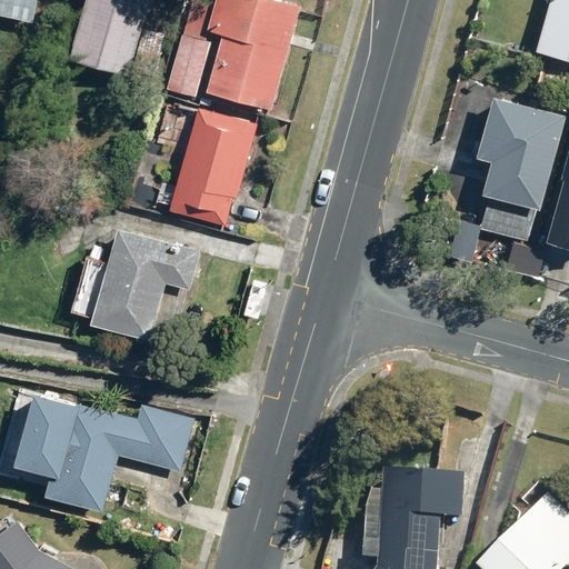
[(0,0),(0,18),(35,26),(39,0),(0,0)]
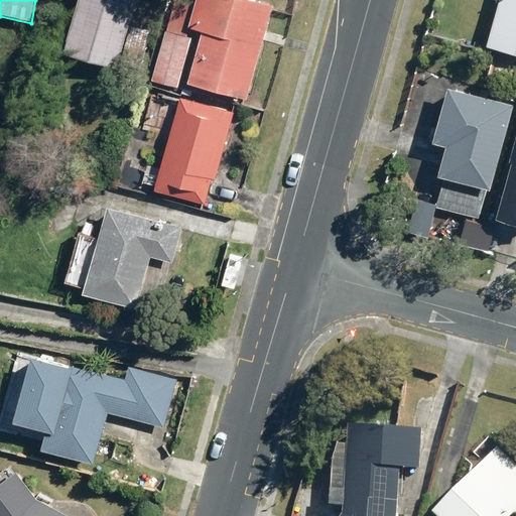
[(118,72),(136,0),(76,0),(60,56),(118,72)]
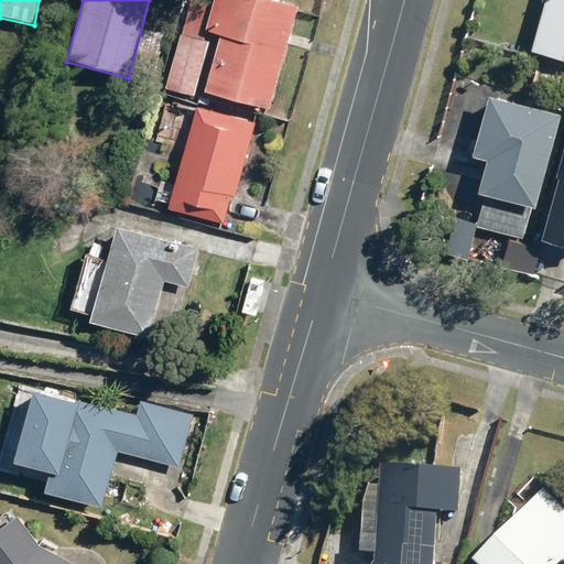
[(272,0),(187,0),(165,90),(195,98),(210,35),(219,38),(205,96),(271,112),(297,7),(272,0)]
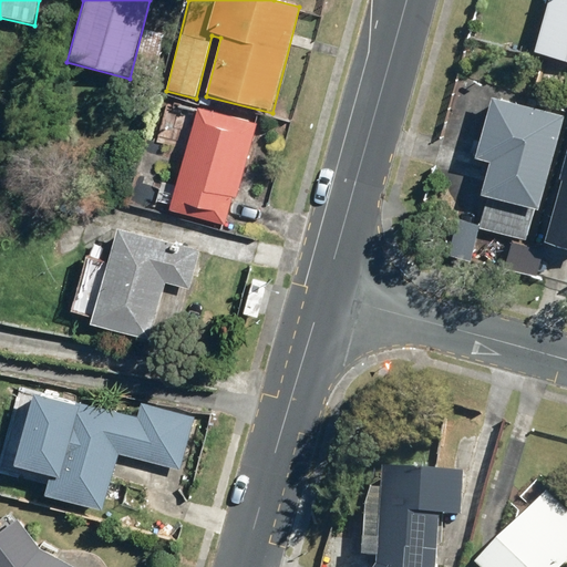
[(566,0),(547,0),(534,52),(566,61),(566,0)]
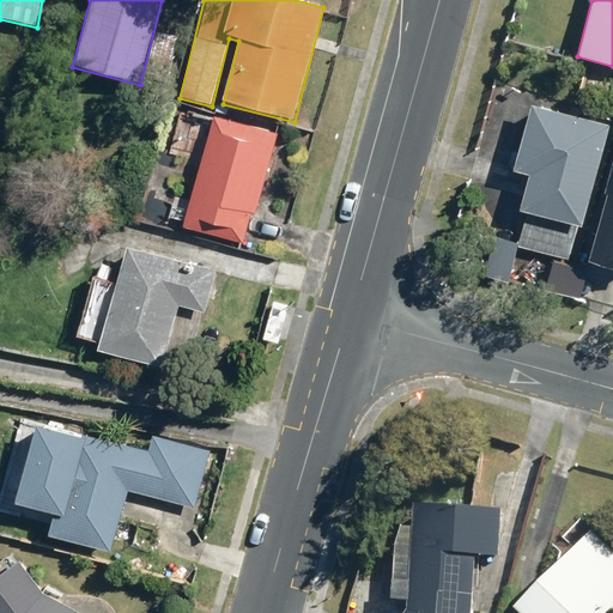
[(569,259),(608,123),(532,101),(513,170),(526,174),(516,208),(527,212),(517,244),(569,259)]
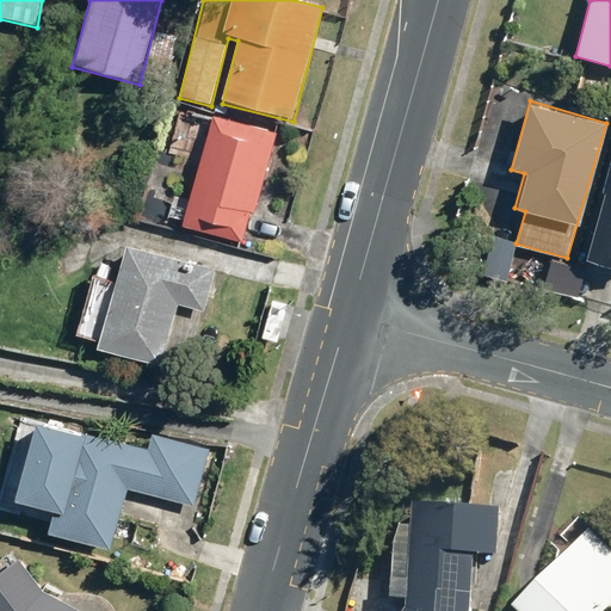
[(213,116),(183,227),(247,245),(277,134),(213,116)]
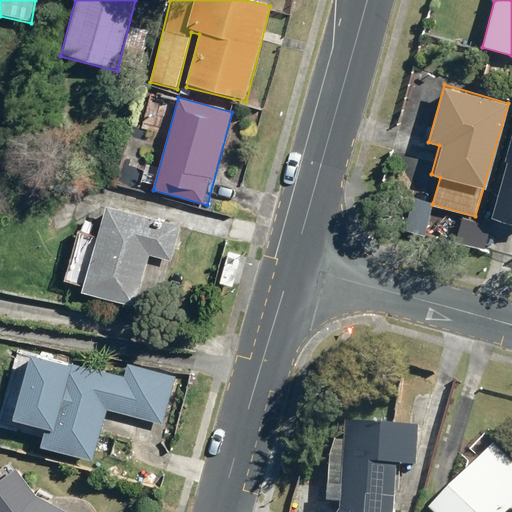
[(511,131),(490,216),(511,221),(511,131)]
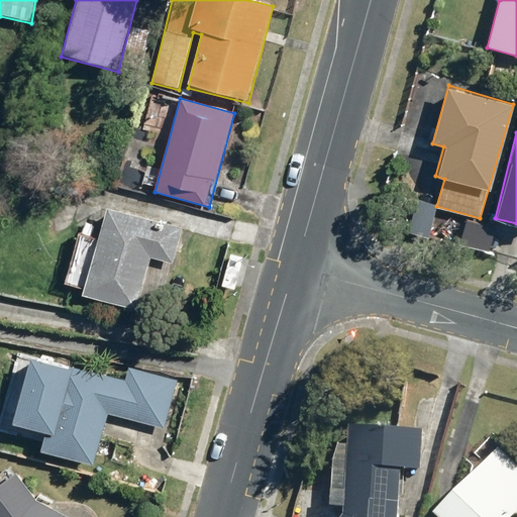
[(183,228),(106,209),(83,299),(137,312),(150,261),(174,267),(183,228)]
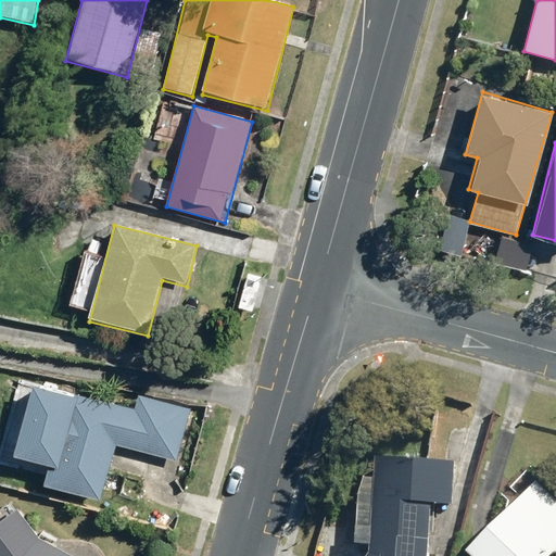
[(179,463),(192,408),(138,395),(135,409),(33,386),(15,460),(49,468),(43,489),(102,502),(115,447),(179,463)]
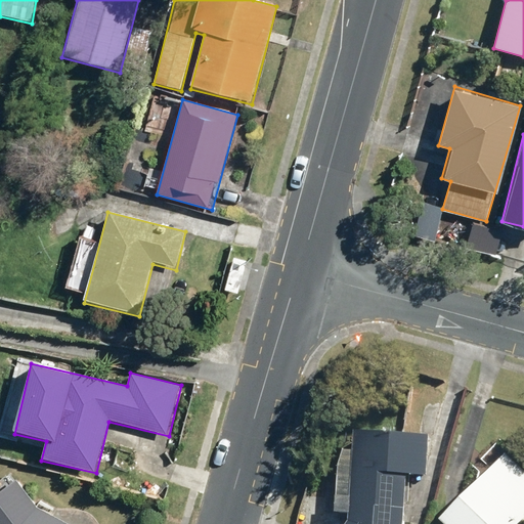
[(347,523),(346,523),(401,523),(404,479),(426,480),(428,438),(351,434),(350,452),(337,451),(333,517),(347,518),(347,523)]
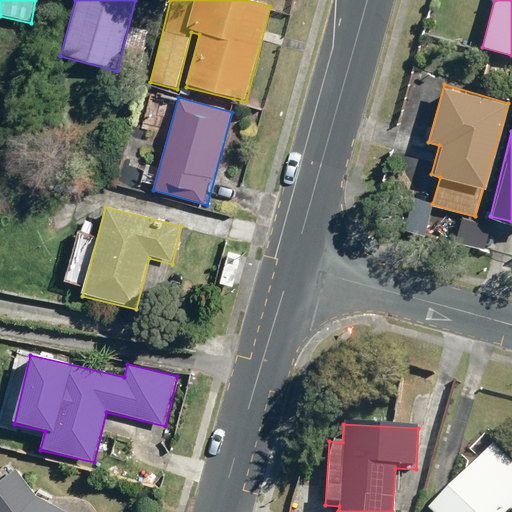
[(511,511),(511,463),(492,444),(427,511),(511,511)]
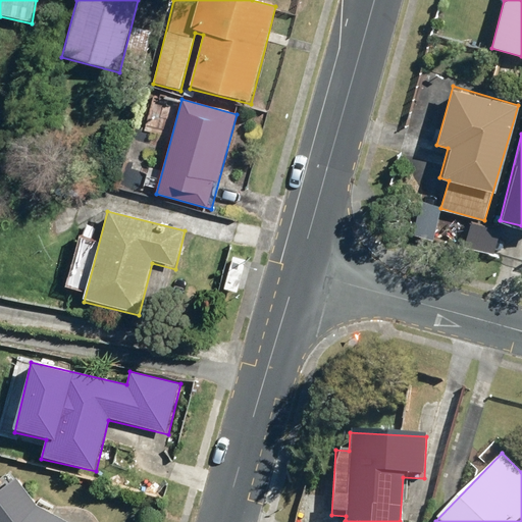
[(69,521),(35,503),(16,478),(0,489),(0,521),(69,521)]
